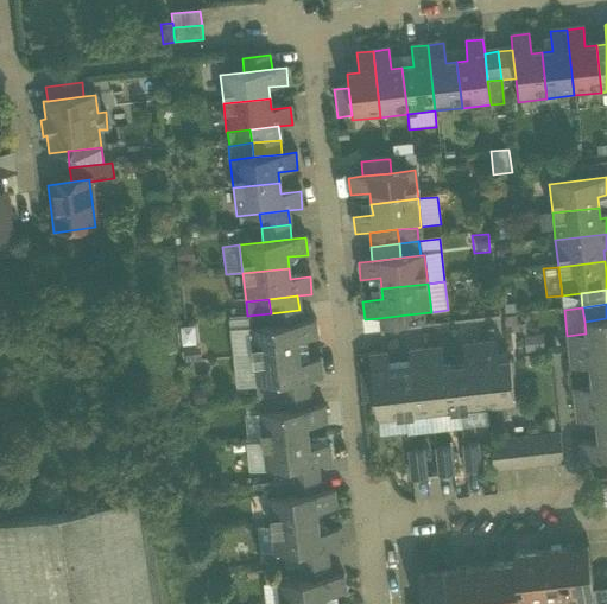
[(299,310),(271,313),(272,328),(301,324),(299,310)]
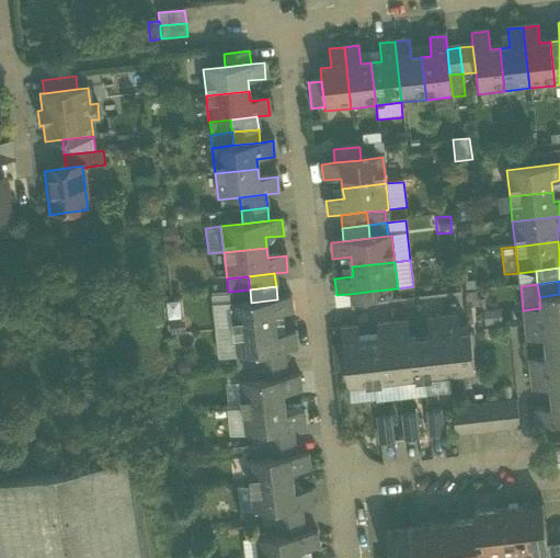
[(229,305),(251,303),(250,289),(228,292),(229,305)]
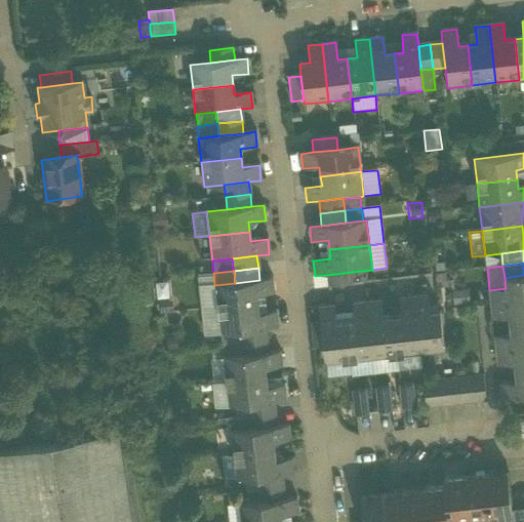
[(327,275),(328,287),(353,284),(352,272),(327,275)]
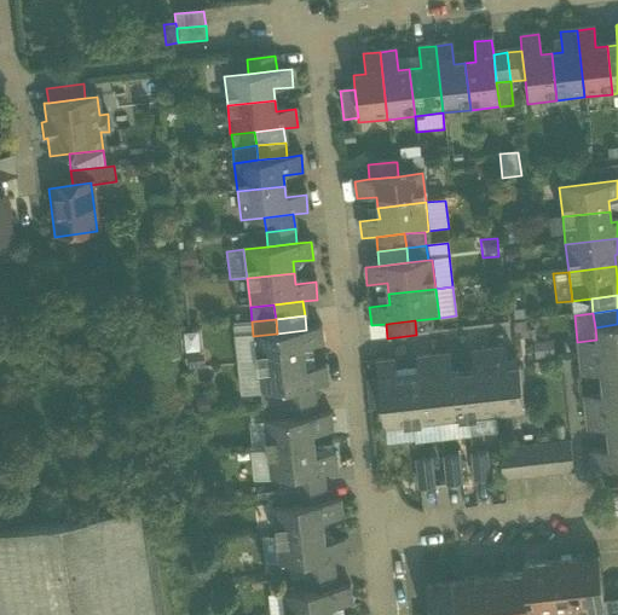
[(253,336),(252,321),(232,323),(237,366),(256,365),(253,336)]
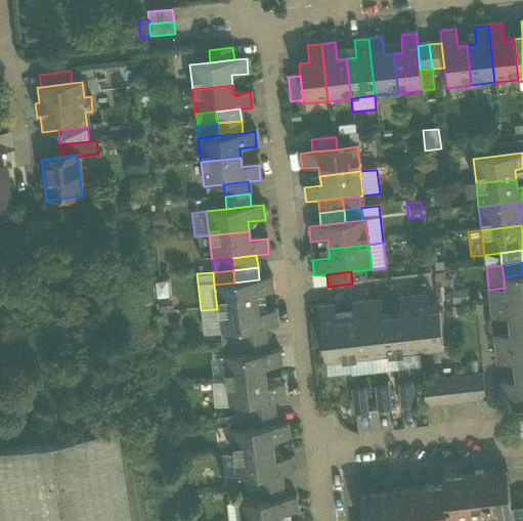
[(444,272),(433,274),(435,289),(447,287),(447,278),(445,278),(444,272)]
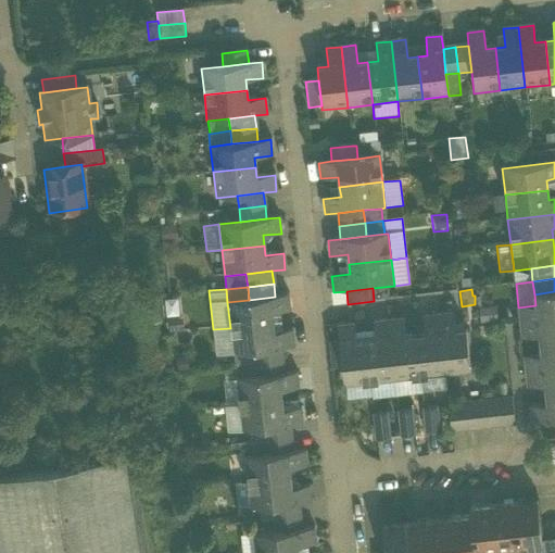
[(518,308),(519,322),(554,317),(554,291),(534,294),(535,305),(518,308)]
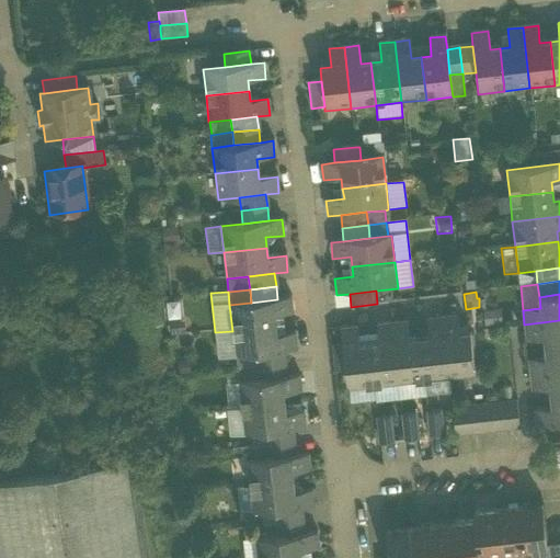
[(229,305),(232,331),(275,326),(274,316),(293,314),(290,297),(277,299),(251,303),(229,305)]
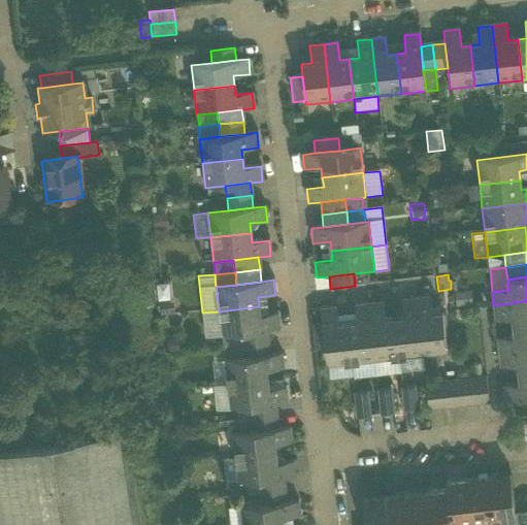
[(470,292),(454,293),(455,307),(471,305),(470,292)]
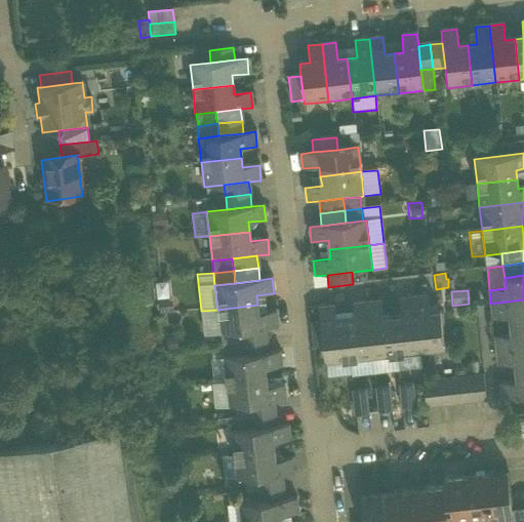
[(428,296),(413,297),(419,355),(444,352),(440,312),(430,313),(428,296)]
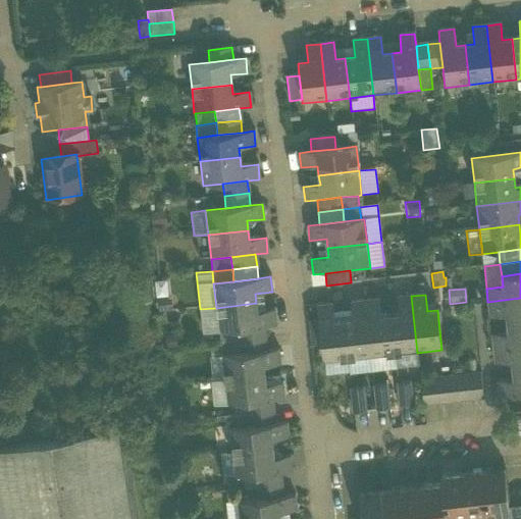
[(394,356),(417,353),(411,296),(397,298),(399,314),(389,315),(394,356)]
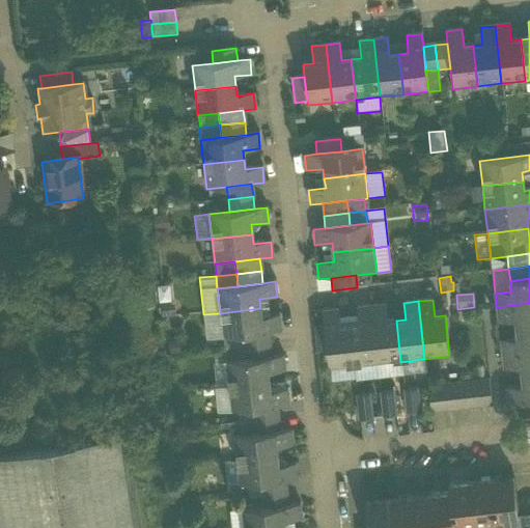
[(514,320),(515,330),(529,327),(529,303),(496,307),(498,322),(514,320)]
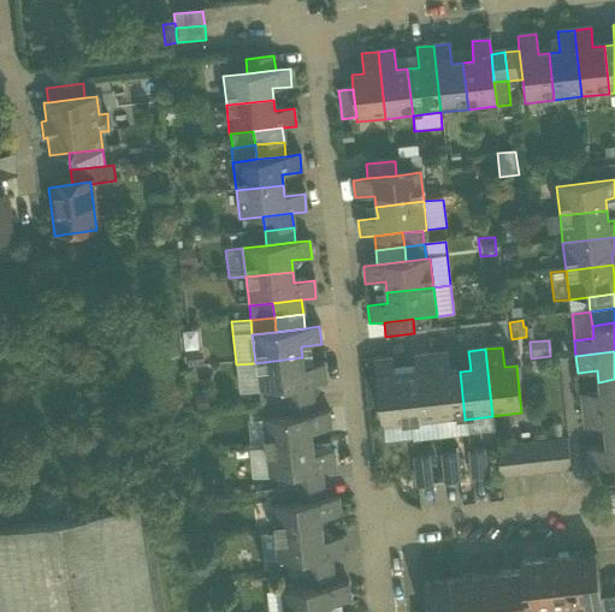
[(447,354),(430,355),(438,422),(465,420),(460,372),(449,373),(447,354)]
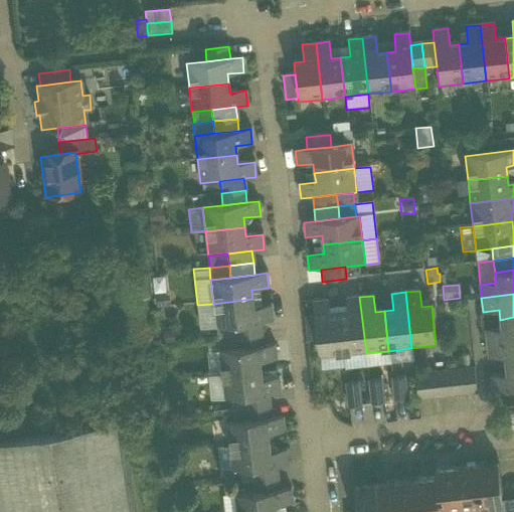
[(343,356),(366,353),(359,297),(345,299),(347,315),(338,316),(343,356)]
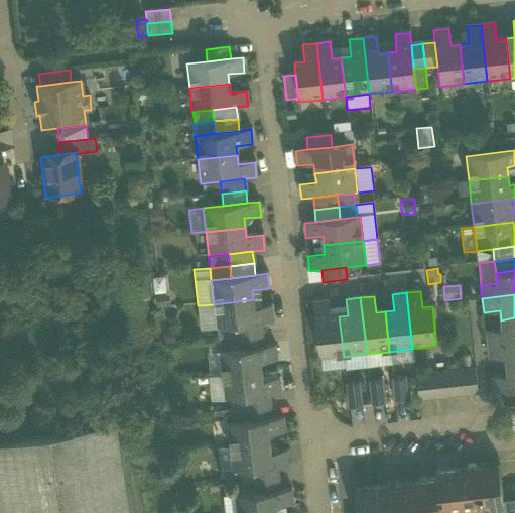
[(254,308),(253,299),(214,304),(217,328),(237,326),(261,323),(272,322),(271,306),(254,308)]
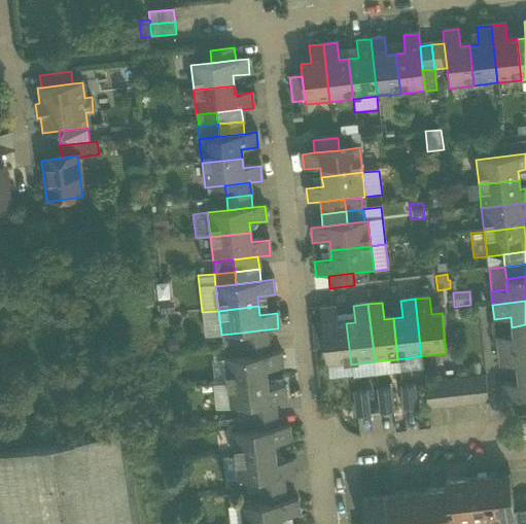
[(327,367),(351,364),(346,323),(337,324),(335,308),(320,310),(321,324),(324,349),(326,367),(327,367)]
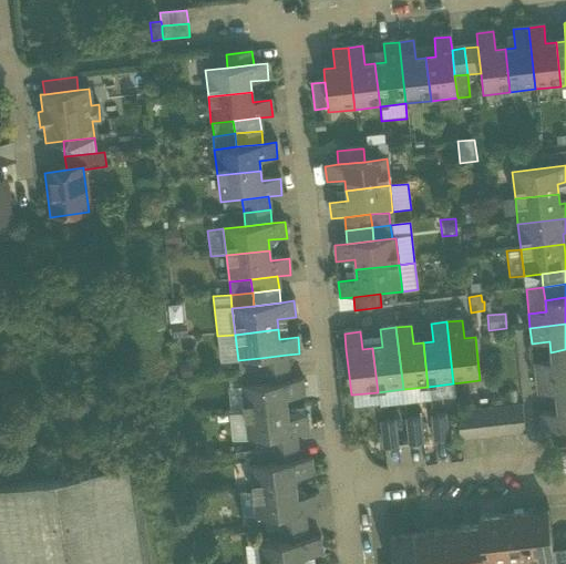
[(238,360),(235,335),(217,336),(219,362),(238,360)]
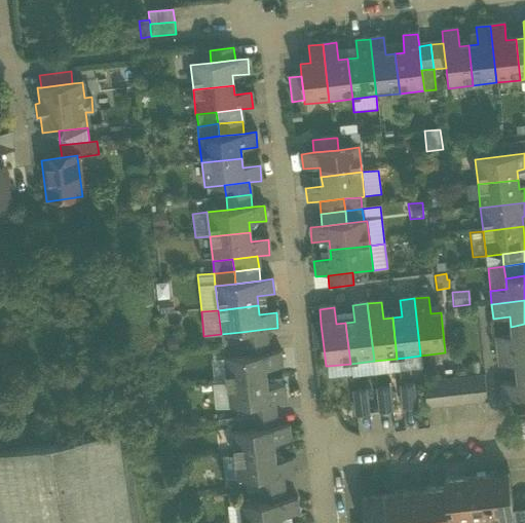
[(311,325),(314,349),(324,348),(321,324),(311,325)]
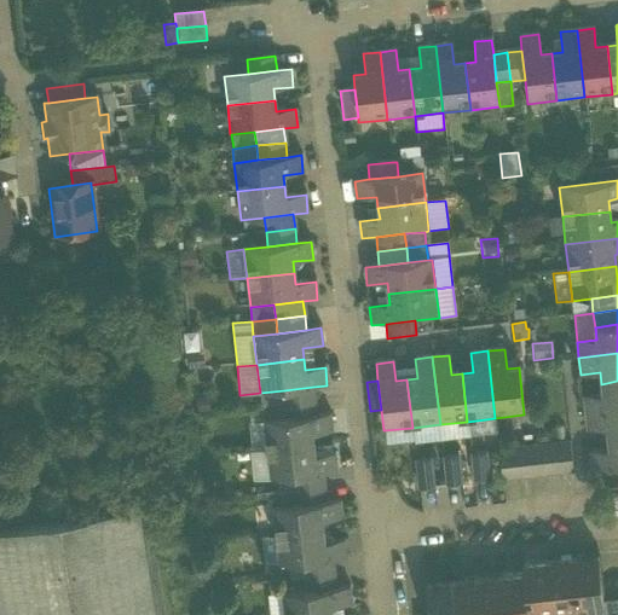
[(583,396),(584,413),(617,410),(617,381),(601,384),(602,395),(583,396)]
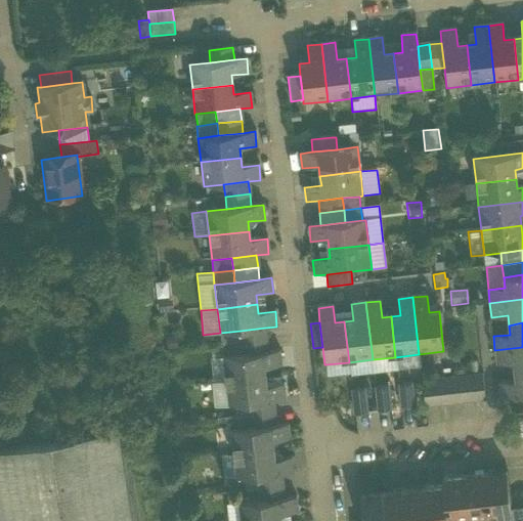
[(241,331),(242,343),(266,340),(265,328),(241,331)]
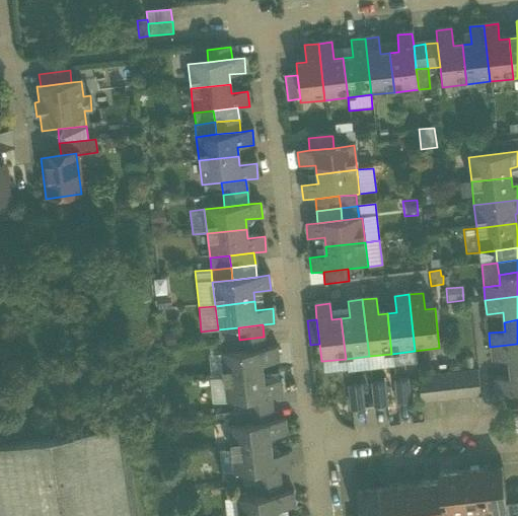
[(239,340),(238,327),(218,329),(219,342),(239,340)]
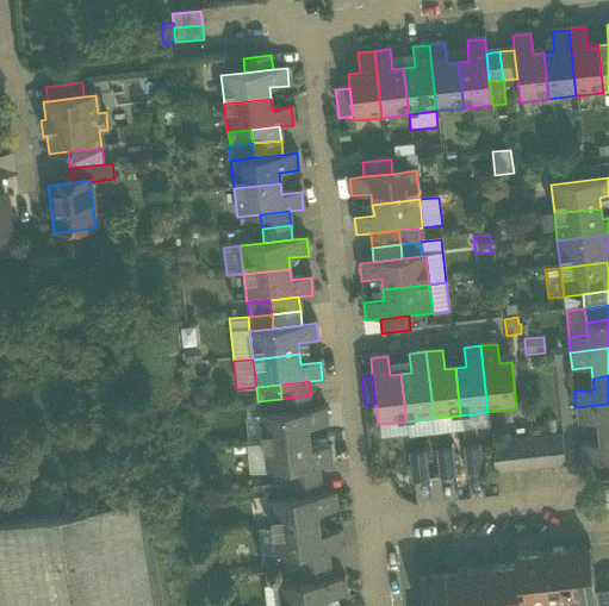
[(311,410),(310,395),(281,399),(283,413),(311,410)]
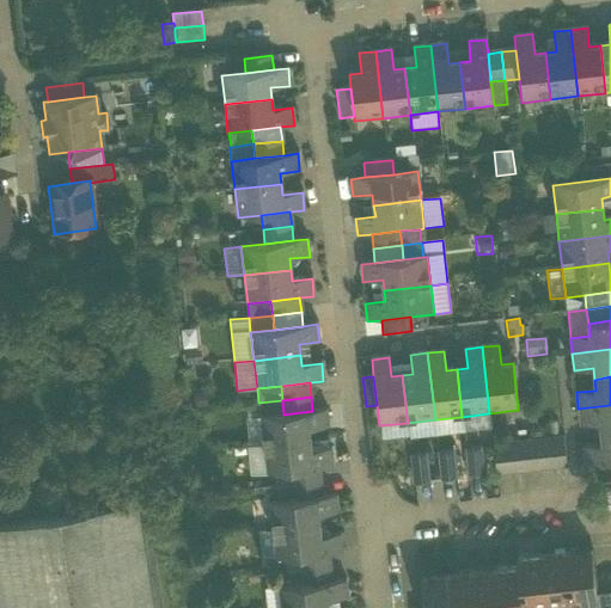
[(599,423),(600,434),(610,433),(610,405),(578,409),(580,425),(599,423)]
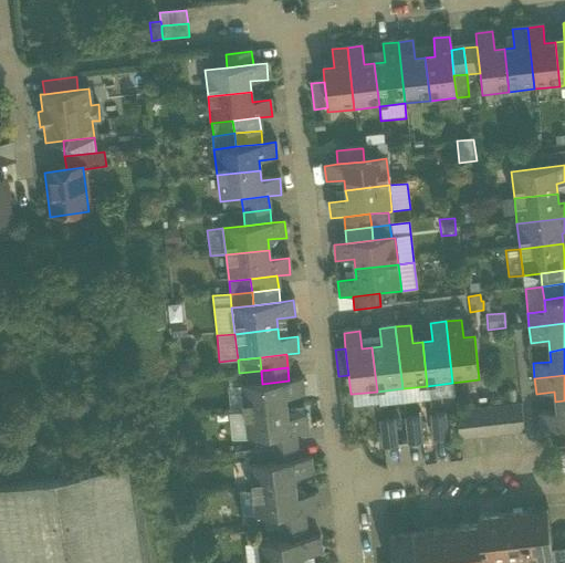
[(240,386),(243,413),(286,408),(285,398),(304,396),(302,379),(289,381),(262,384),(240,386)]
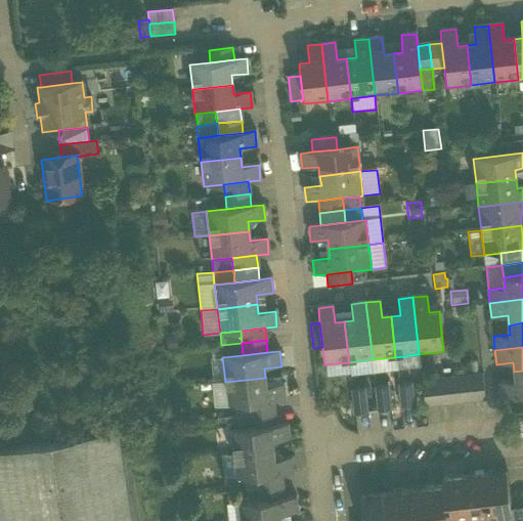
[(420,368),(419,354),(395,357),(397,371),(420,368)]
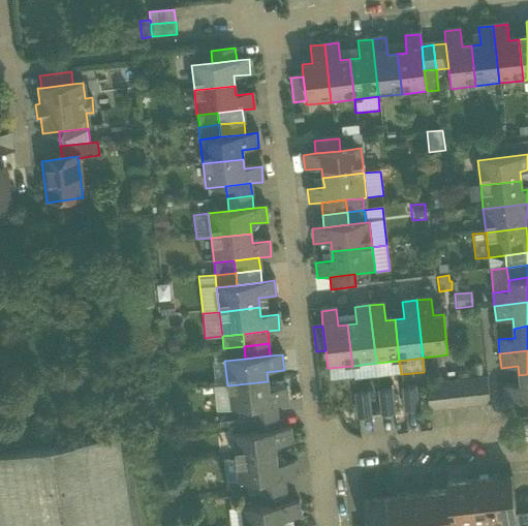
[(227,385),(224,361),(211,363),(213,388),(227,385)]
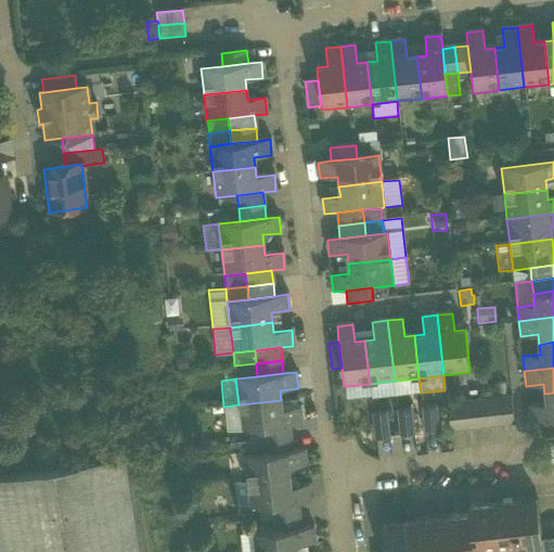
[(395,381),(396,397),(421,394),(421,393),(419,379),(395,381)]
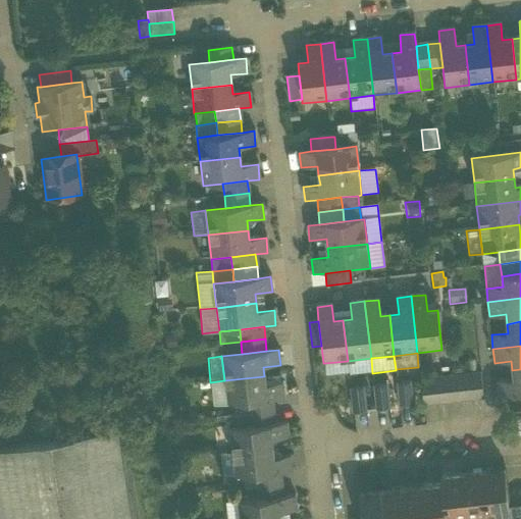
[(348,361),(349,373),(349,375),(372,373),(371,358),(348,361)]
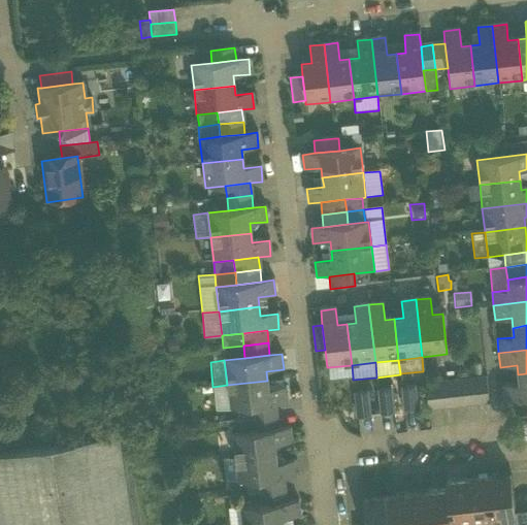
[(353,378),(352,365),(328,367),(329,380),(353,378)]
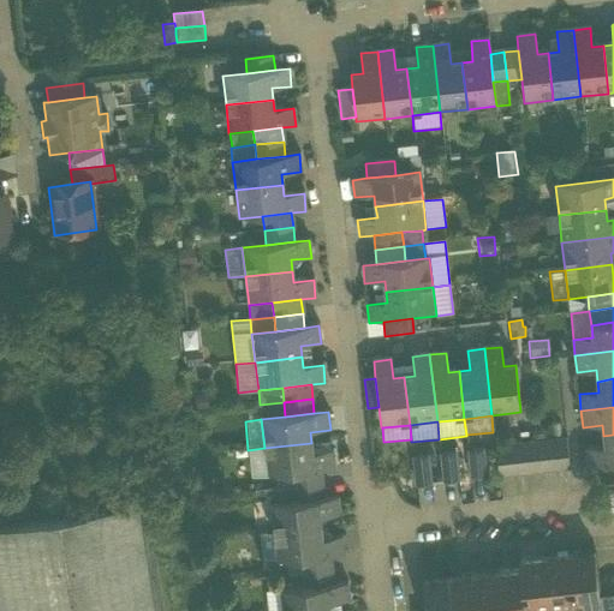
[(613,463),(613,435),(603,436),(604,448),(585,449),(588,467),(613,463)]
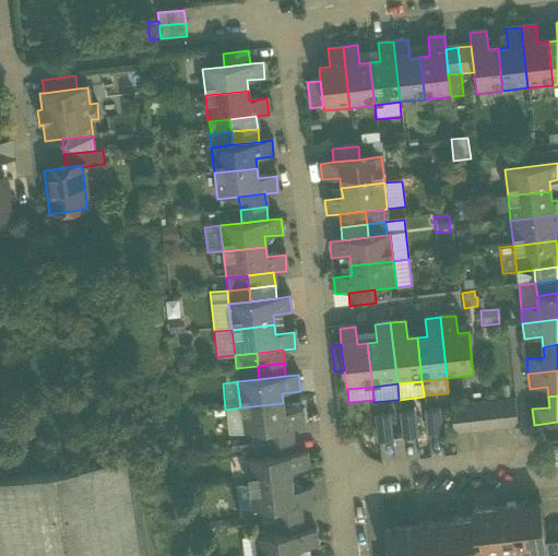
[(514,401),(501,402),(505,428),(518,427),(514,401)]
